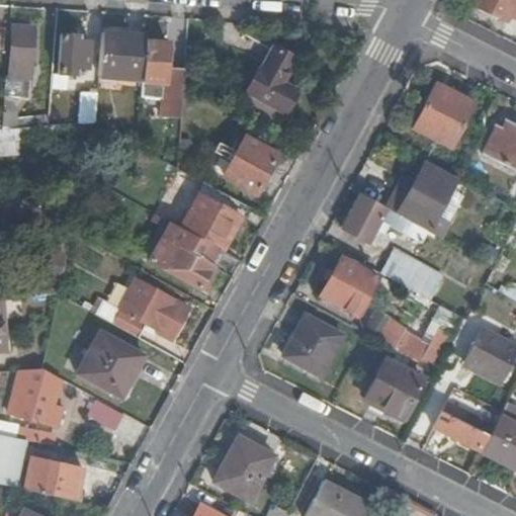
[(474,0),(473,2),(506,18),(513,5),(515,6),(515,0),(474,0)]
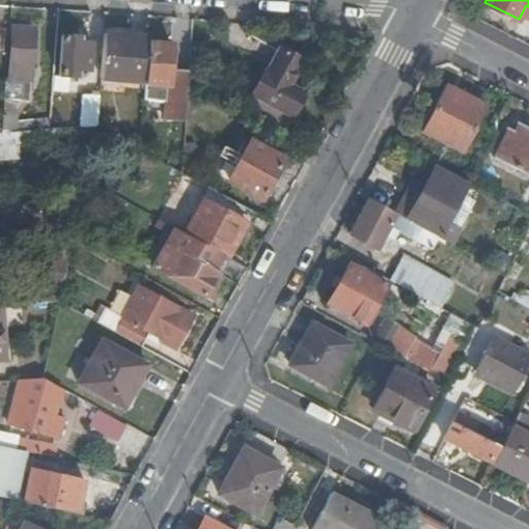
[(17,131),(17,122),(19,102),(26,102),(26,79),(39,79),(39,65),(32,65),(33,27),(12,27),(11,76),(5,76),(5,81),(2,132),(17,131)]
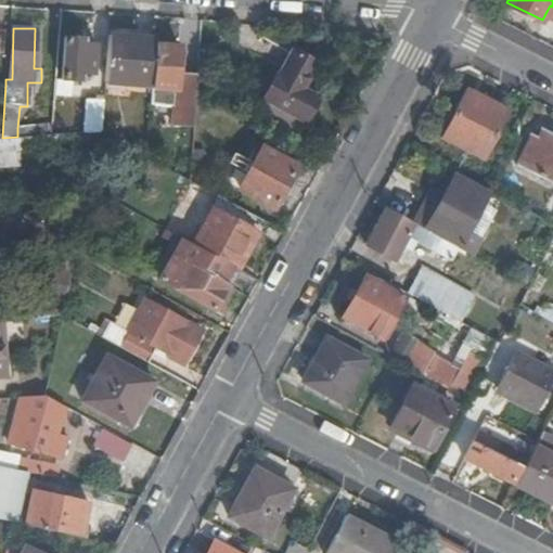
[(154,39),(108,36),(106,77),(105,80),(151,84),(154,39)]
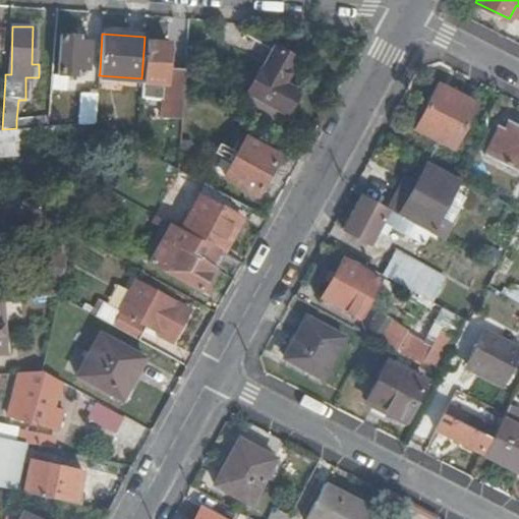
[(78,36),(60,35),(57,72),(76,73),(76,67),(88,68),(89,42),(78,41),(78,36)]
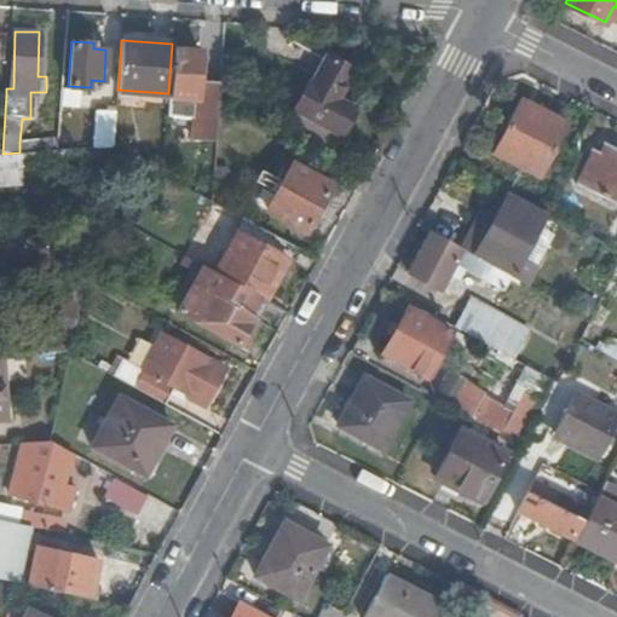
[(219,102),(220,80),(197,79),(200,51),(173,48),(169,98),(192,101),(190,139),(217,140),(219,102)]
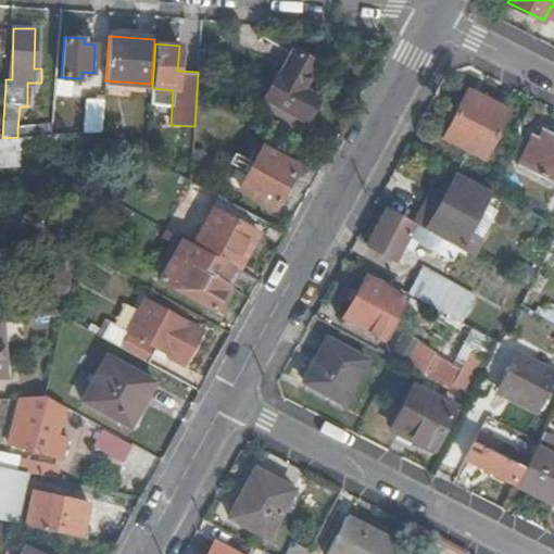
[(300,116),(313,93),(303,88),(318,62),(294,49),(279,75),(277,74),(264,97),(300,116)]
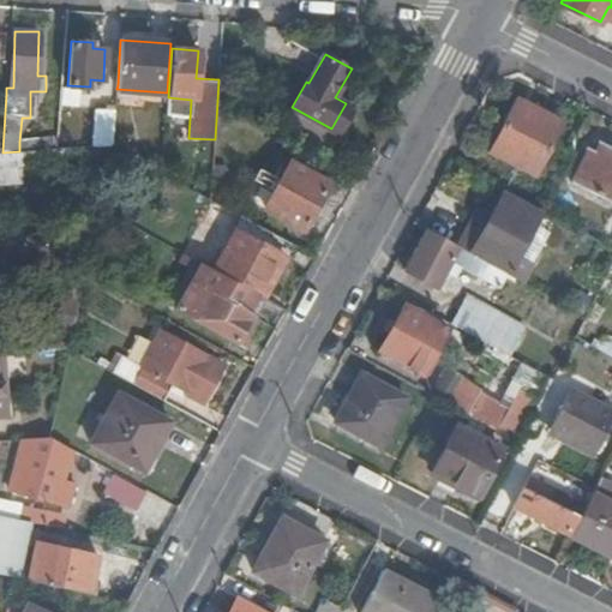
[(519,96),(489,151),(534,175),(563,121),(519,96)]
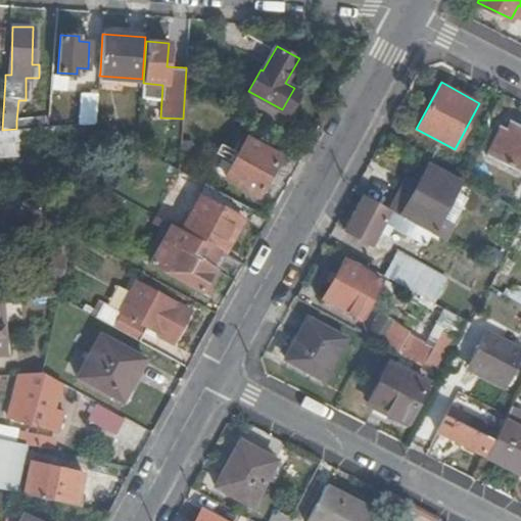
[(300,92),(294,88),(282,109),(288,112),(300,92)]
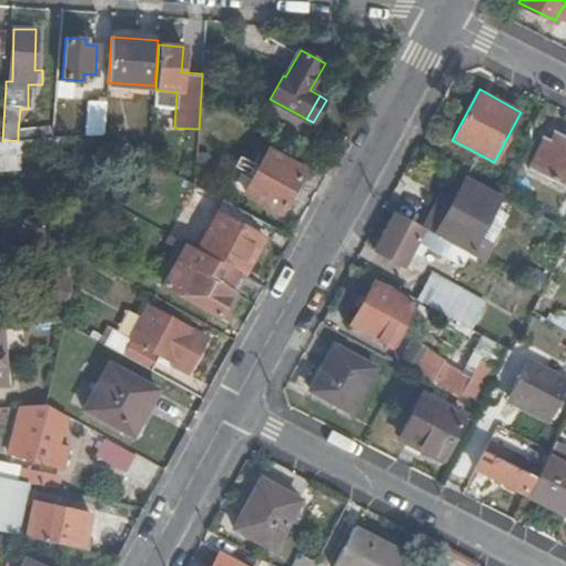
[(299,134),(306,119),(270,99),(262,113),(299,134)]
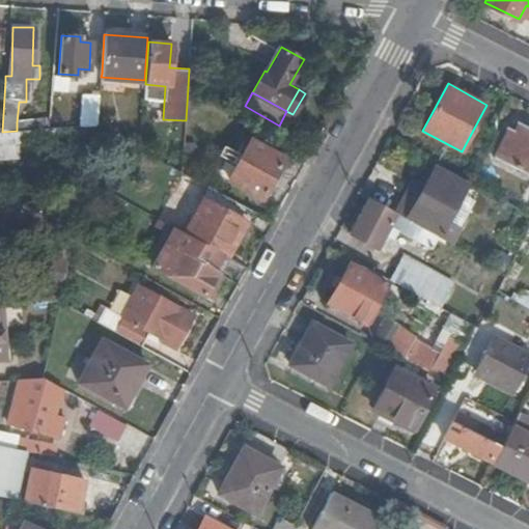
[(85,99),(85,128),(98,127),(100,99),(85,99)]
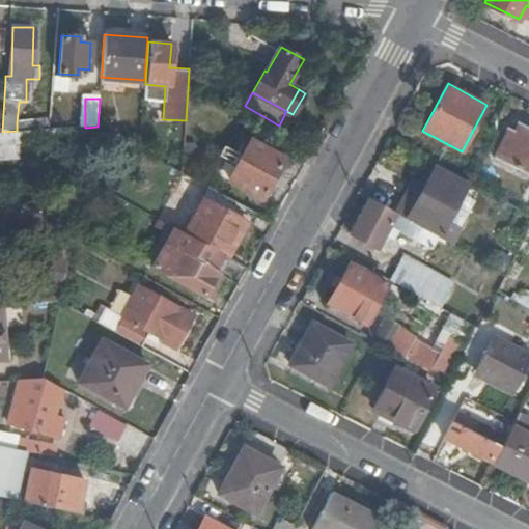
[(51,130),(51,120),(17,122),(17,131),(21,131),(26,131),(51,130)]
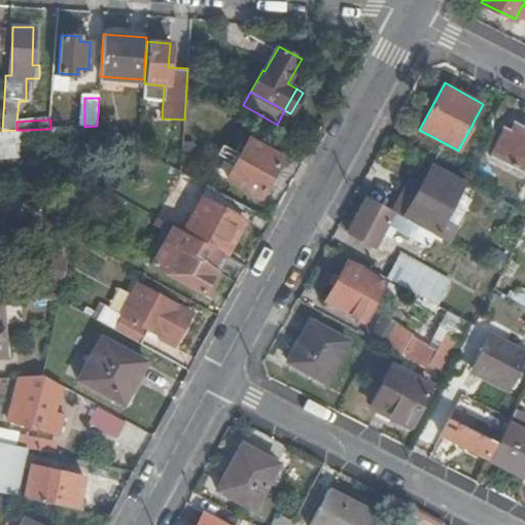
[(508,137),(501,134),(491,154),(524,173),(524,127),(516,121),(512,130),(508,137)]
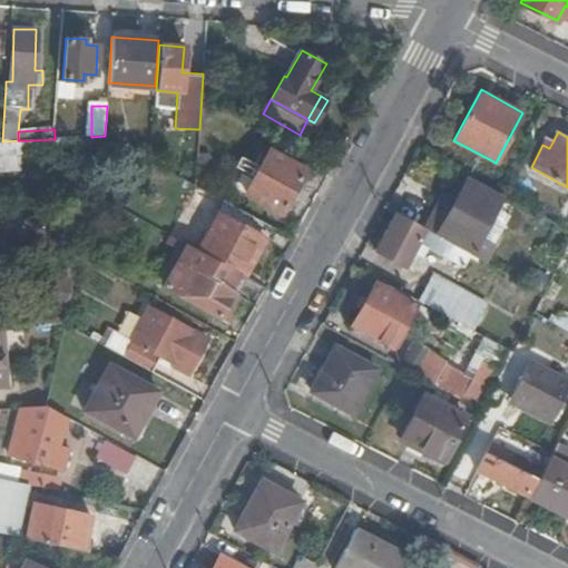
[(547,137),(542,145),(549,148),(554,140),(547,137)]
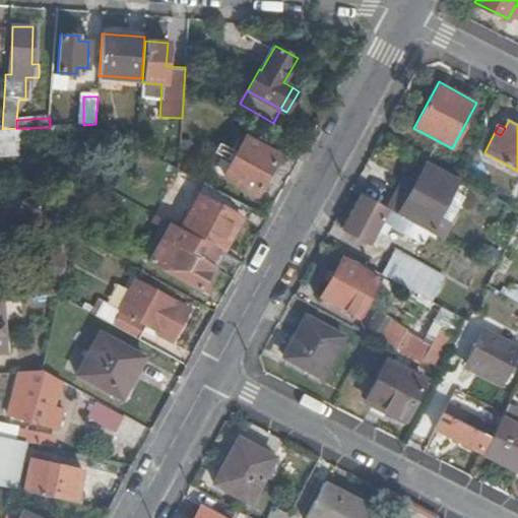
[(20,128),(16,128),(2,129),(3,140),(21,140),(20,128)]
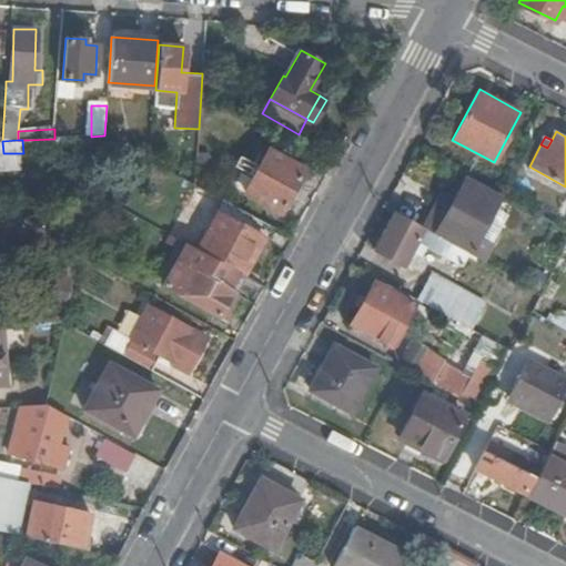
[(131,149),(147,158),(147,143),(132,142),(131,149)]
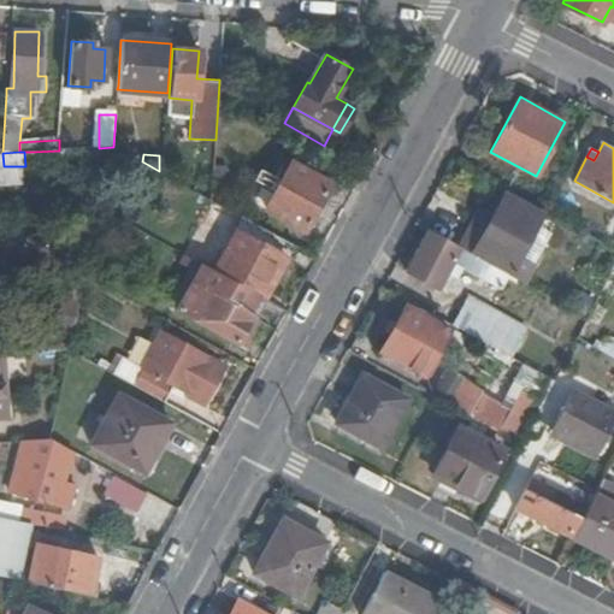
[(330,184),(291,164),(266,210),(306,230),(330,184)]
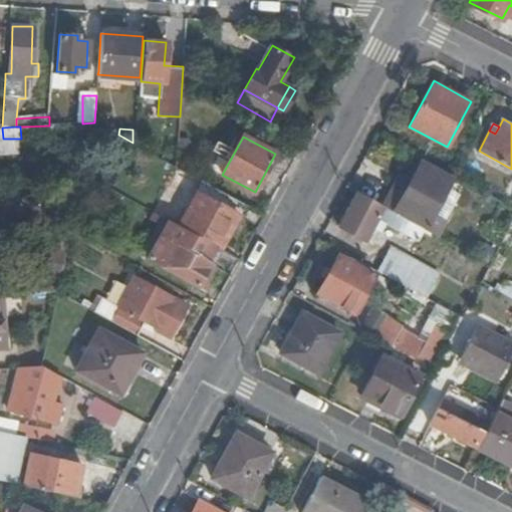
[(398,182),(385,206),(427,229),(439,235),(446,221),(433,214),(453,178),(423,161),(412,181),(408,179),(407,182),(401,184),(398,182)]
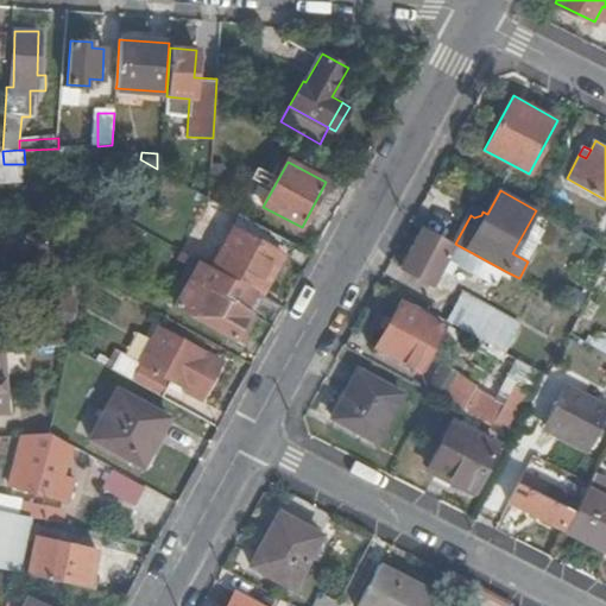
[(99,194),(83,193),(83,204),(99,206),(99,194)]
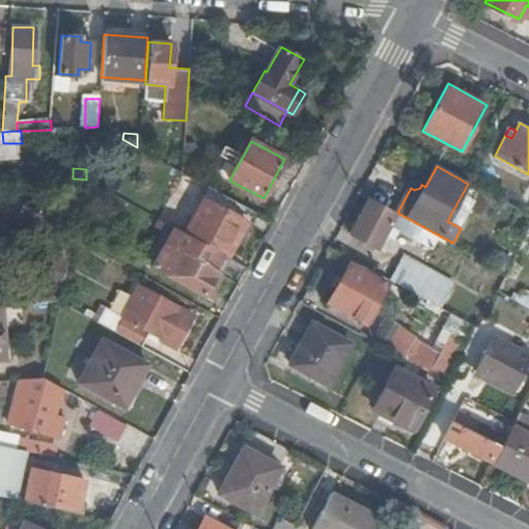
[(248,223),(254,213),(252,212),(210,188),(185,232),(220,252),(226,255),(228,257),(247,222),(248,223)]
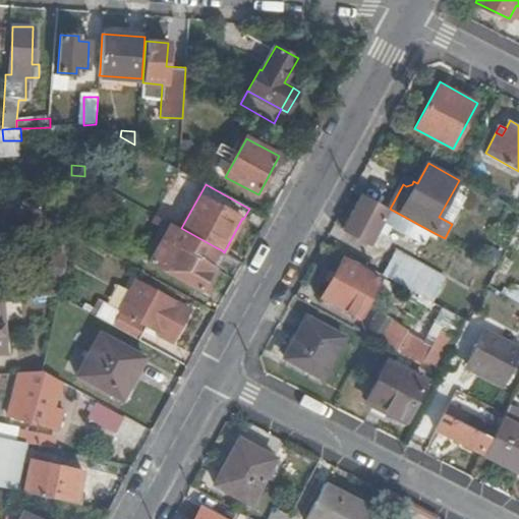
[(390,209),(363,193),(344,228),(370,243),(378,230),(383,221),(391,225),(426,244),(433,232),(390,209)]
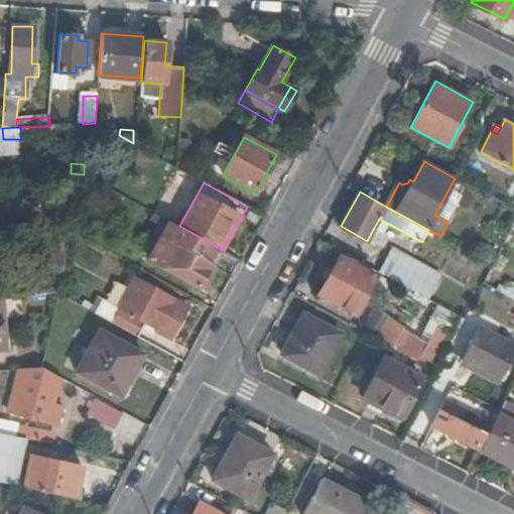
[(379,219),(374,228),(382,232),(387,223),(379,219)]
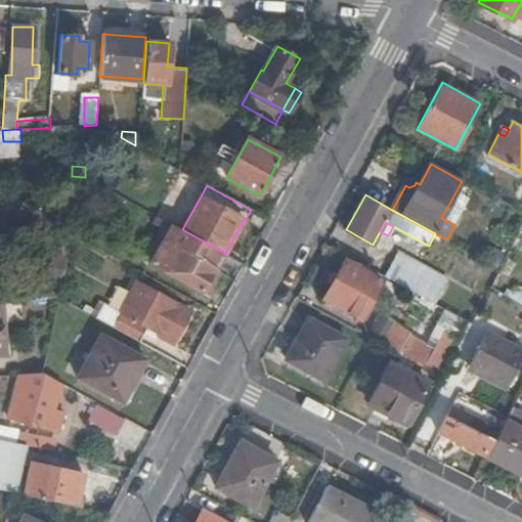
[(182,229),(172,224),(150,263),(202,291),(211,275),(205,271),(217,249),(182,229)]
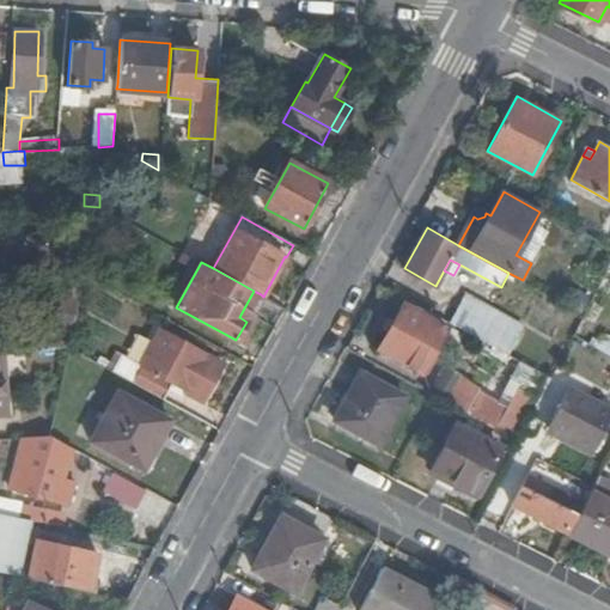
[(48,348),(68,347),(75,317),(85,274),(66,275),(54,276),(50,293),(60,296),(55,319),(48,348)]
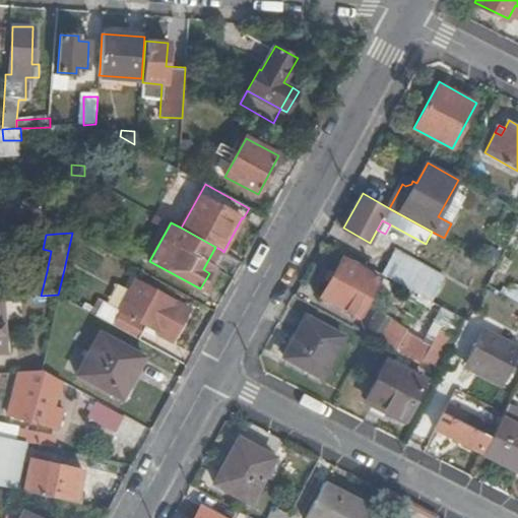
[(211,268),(221,250),(215,247),(203,269),(209,273),(211,268)]
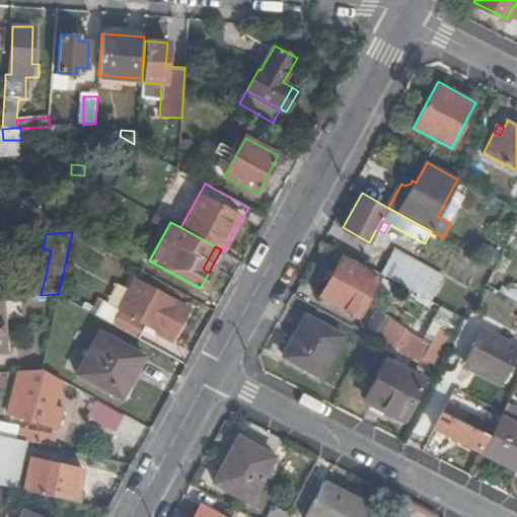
[(395,250),(383,274),(432,300),(444,277),(395,250)]
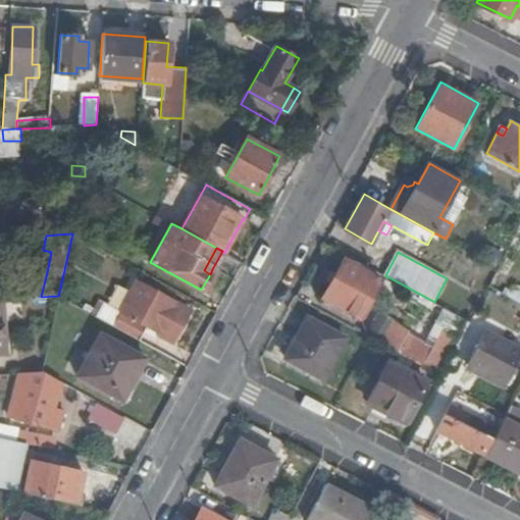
[(344,259),(323,297),(360,317),(380,278),(344,259)]
